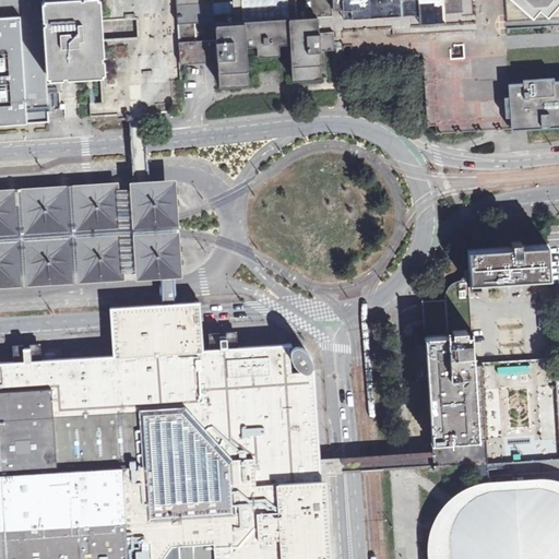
[(0,0),(0,123),(51,121),(48,75),(45,24),(45,19),(43,0),(0,0)]
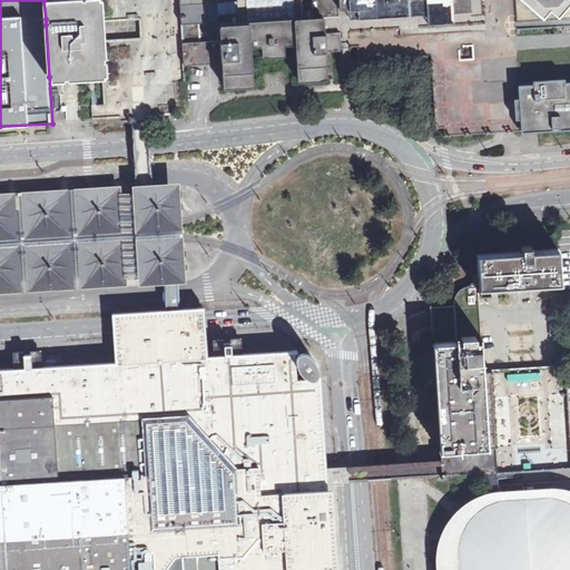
[(46,25),(49,77),(104,74),(99,0),(43,0),(46,19),(48,19),(48,25),(46,25)]
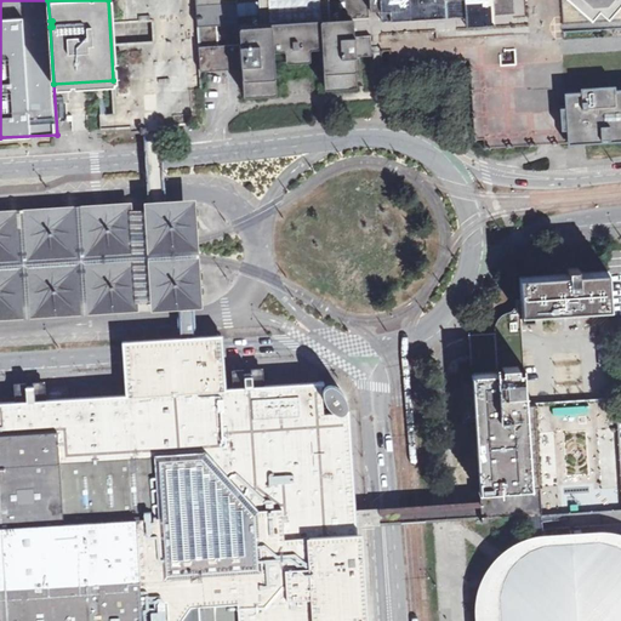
[(108,0),(113,80),(115,114),(102,115),(103,130),(134,127),(152,126),(204,123),(200,69),(195,0),(108,0)]
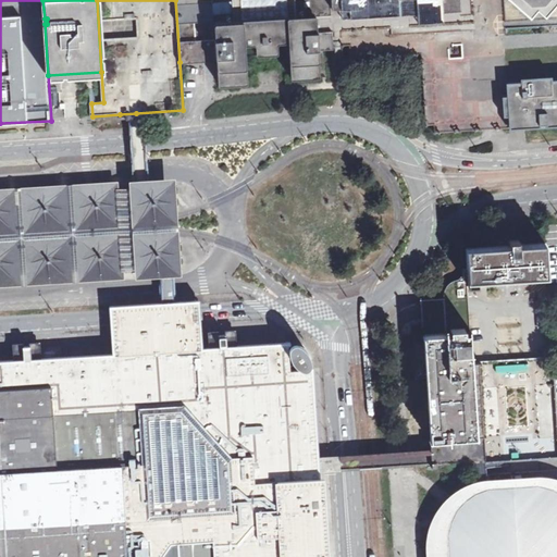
[(175,0),(180,62),(210,60),(215,60),(218,82),(219,84),(246,82),(247,81),(245,46),(256,45),(256,53),(257,56),(276,54),(277,53),(279,52),(277,44),(288,42),(291,77),(291,78),(293,78),(319,77),(320,76),(319,50),(333,49),(333,46),(331,16),(330,0),(175,0)]
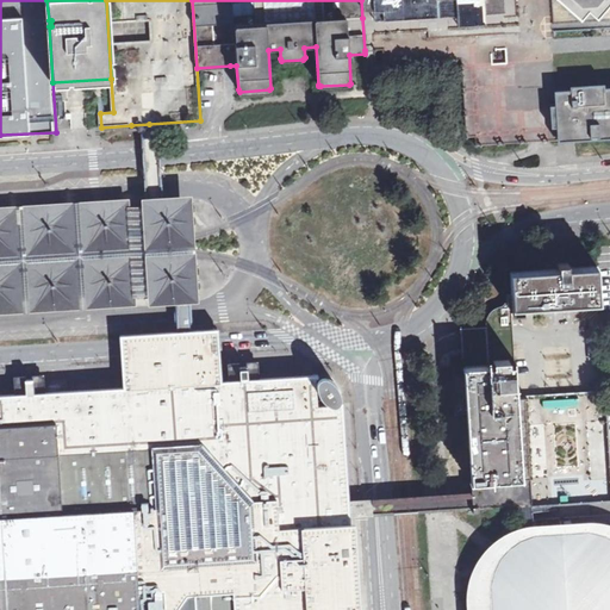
[(361,0),(362,18),(455,12),(455,23),(484,20),(483,11),(503,10),(502,0),(361,0)]
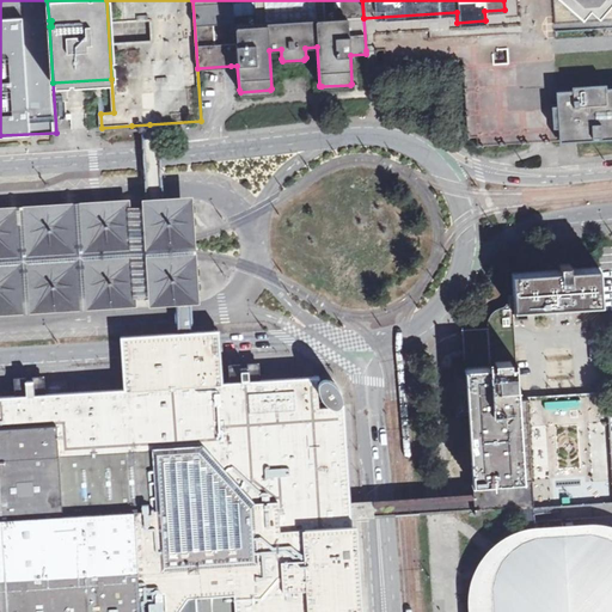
[(558,140),(556,90),(560,90),(558,50),(557,42),(556,29),(555,0),(503,0),(505,10),(484,11),(485,20),(457,23),(457,12),(363,18),(366,50),(373,50),(384,49),(385,65),(463,60),(467,138),(476,136),(477,146),(530,142),(531,142),(538,141),(548,141),(558,140)]
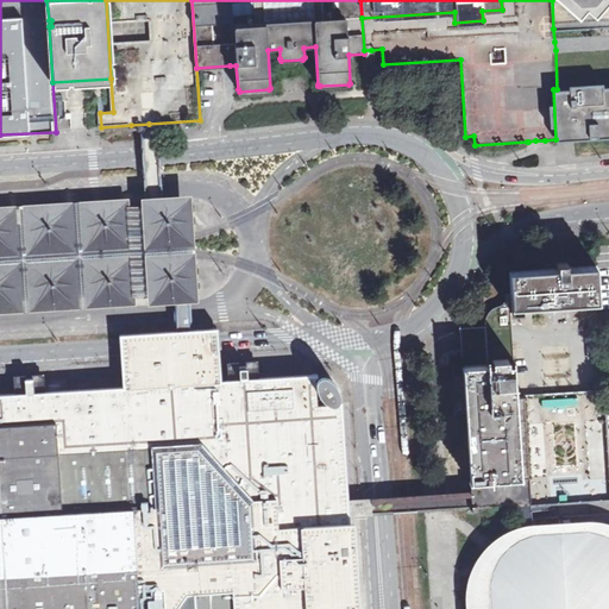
[(608,0),(552,0),(553,29),(608,25),(608,0)]
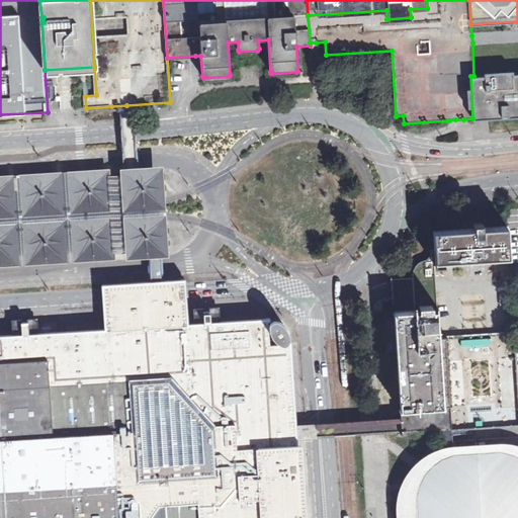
[(492,75),(473,76),(470,76),(472,118),(472,119),(491,118),(517,116),(517,69),(491,72),(492,75)]
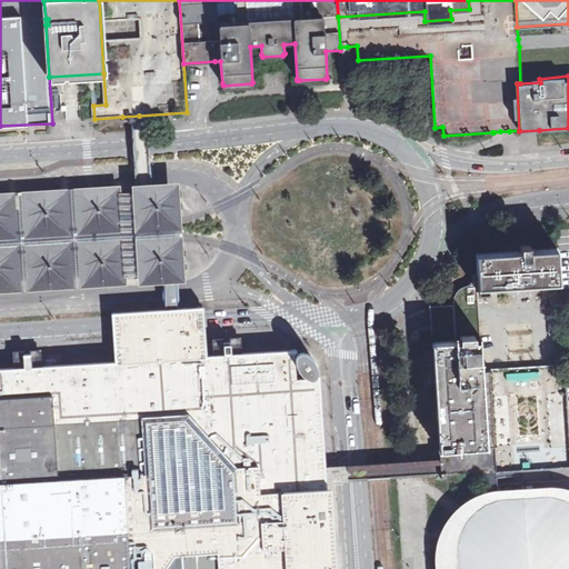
[(0,291),(29,290),(81,287),(129,283),(128,276),(139,276),(140,283),(168,281),(185,280),(183,277),(182,245),(181,237),(181,233),(181,231),(180,226),(180,221),(180,215),(179,190),(178,180),(143,182),(135,183),(135,192),(123,192),(122,183),(75,187),(22,190),(0,191),(0,291)]
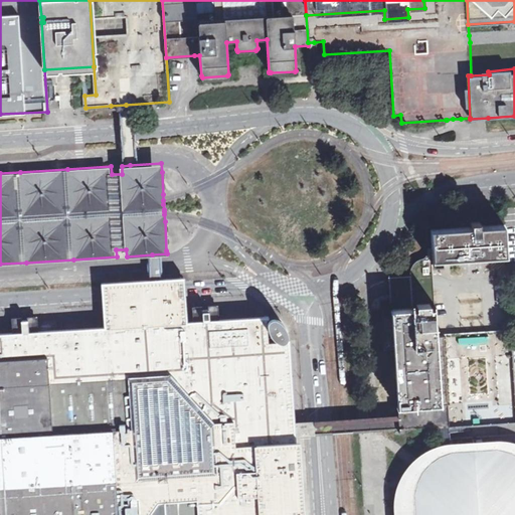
[(503,222),(431,226),(433,254),(433,267),(505,263),(503,222)]
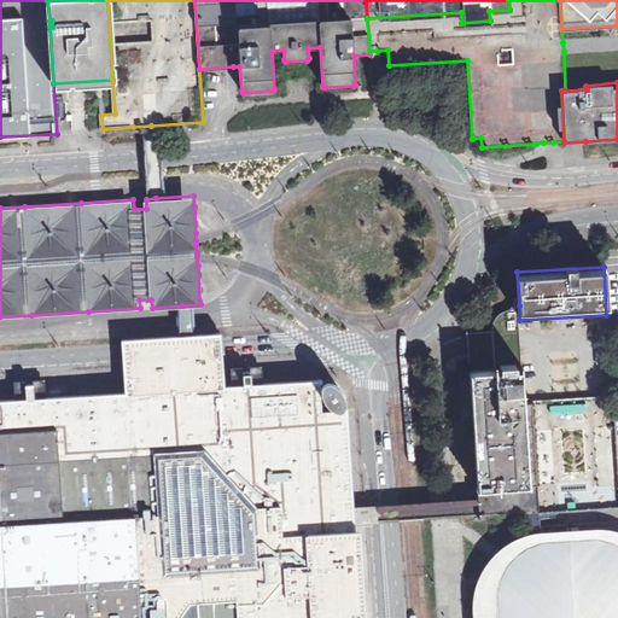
[(494,322),(493,332),(495,369),(500,369),(500,365),(516,363),(516,368),(522,368),(519,320),(519,305),(513,307),(500,314),(494,322)]
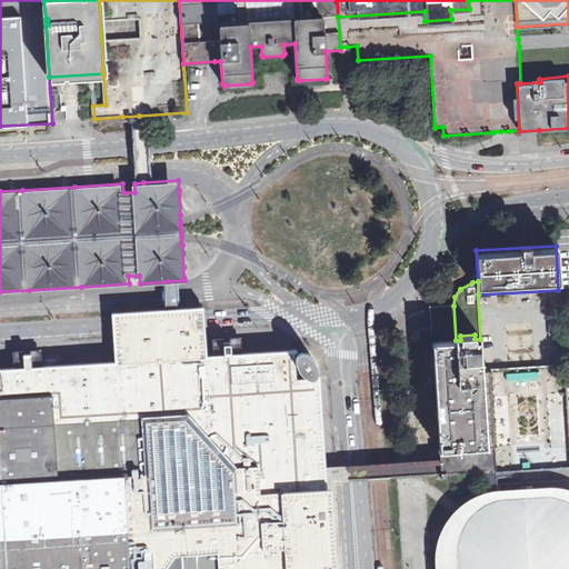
[(475,335),(460,336),(460,340),(456,340),(453,306),(430,308),(431,322),(431,333),(432,342),(421,342),(423,386),(436,385),(440,449),(463,447),(465,463),(465,473),(568,466),(568,435),(565,366),(482,371),(480,339),(475,339),(475,335)]
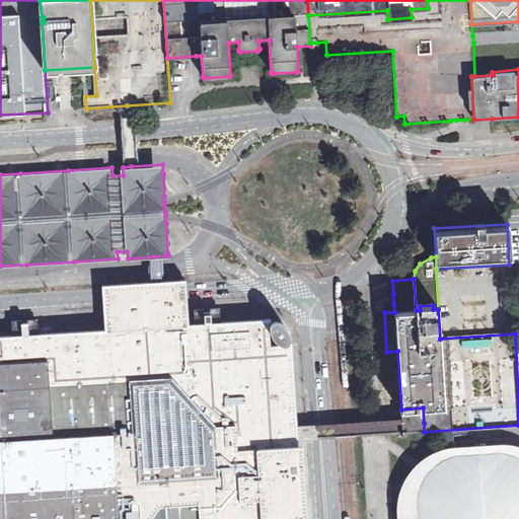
[(0,518),(306,518),(302,444),(297,444),(296,430),(294,401),(291,343),(271,344),(269,319),(188,324),(187,310),(186,292),(186,281),(154,283),(102,285),(103,297),(104,315),(105,329),(0,335),(0,518)]
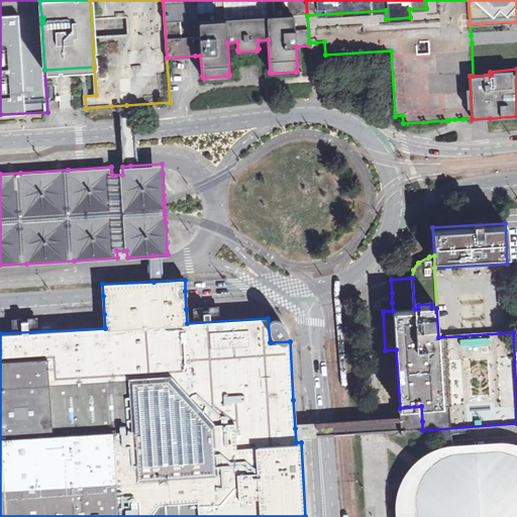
[(409,497),(408,506),(408,516),(516,516),(516,446),(510,445),(500,444),(458,447),(451,448),(446,449),(438,453),(428,459),(422,466),(416,476),(412,484),(409,497)]
